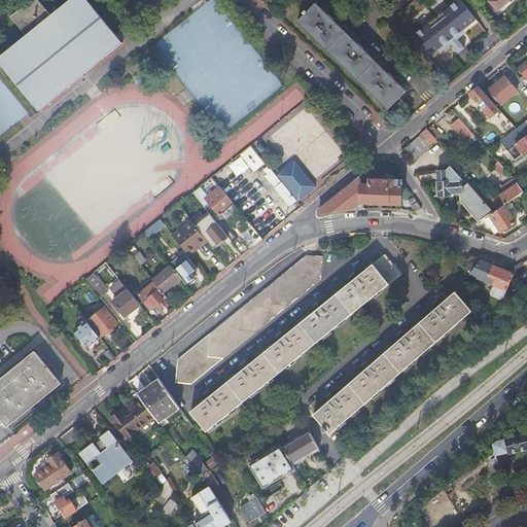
[(113,21),(107,26),(86,0),(68,0),(49,14),(37,0),(32,0),(11,18),(25,34),(0,54),(0,63),(37,110),(120,42),(111,30),(116,25),(113,21)]
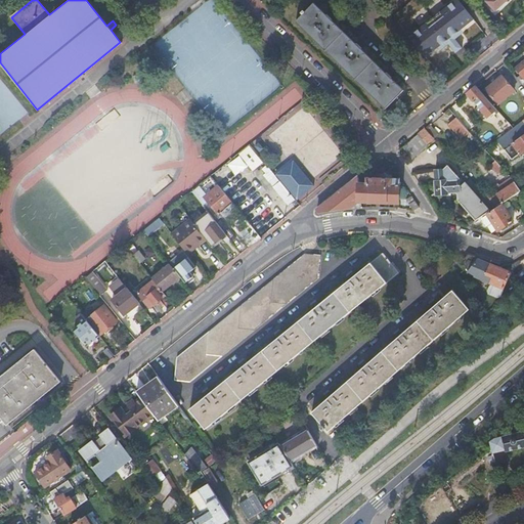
[(416,32),(409,38),(426,58),(438,48),(446,41),(452,36),(461,30),(474,19),(457,0),(455,0),(450,4),(440,12),(426,25),(416,32)]
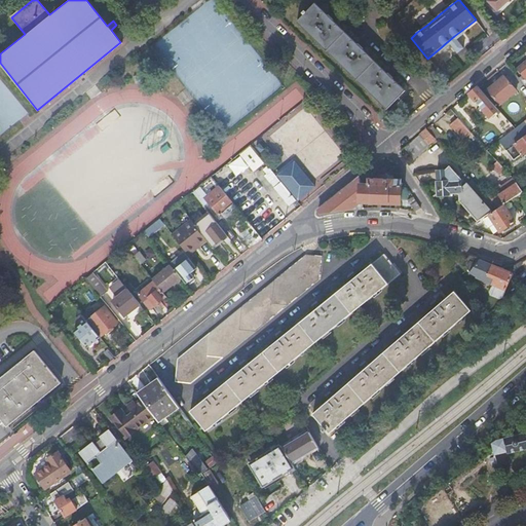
[(489,0),(487,1),(497,11),(510,0),(489,0)]
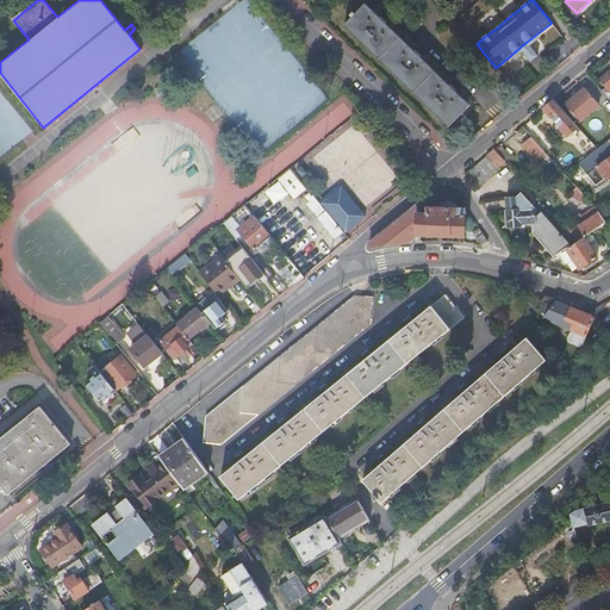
[(511,12),(512,14),(524,5),(522,2),(511,12)]
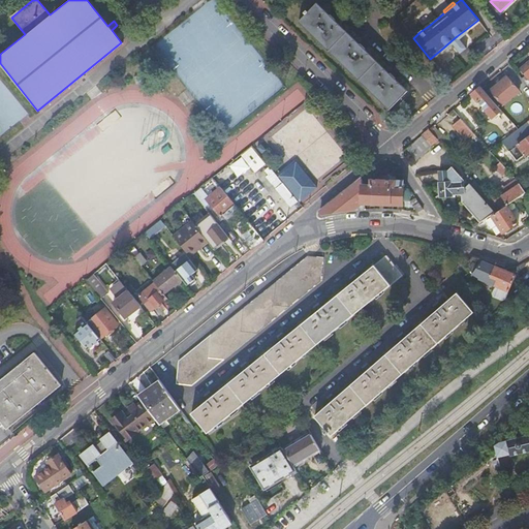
[(304,13),(306,14),(299,23),(389,110),(407,91),(395,79),(397,76),(392,71),(390,73),(365,50),(367,48),(362,42),(360,44),(335,21),(337,19),(332,13),(330,16),(317,3),(308,12),(306,10),(304,13)]
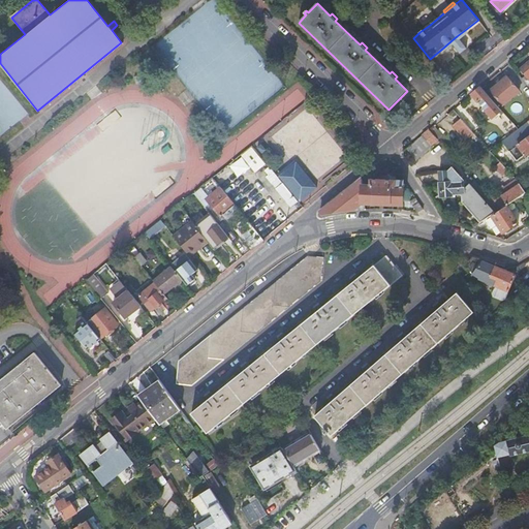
[(418,30),(419,32),(430,25),(429,23),(418,30)]
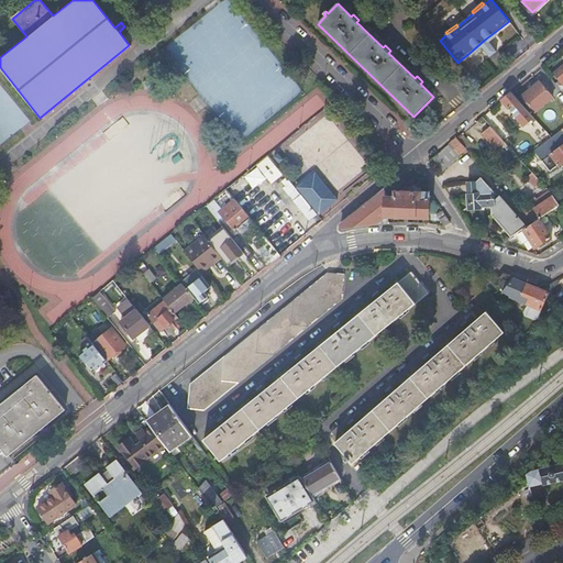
[(479,44),(471,52),(473,55),(482,47),(485,51),(492,45),(488,42),(498,35),(495,32),(486,39),(479,44)]
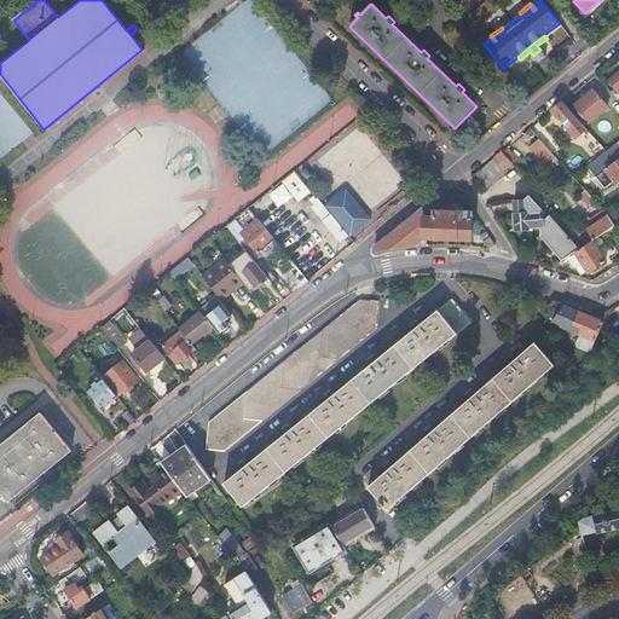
[(541,50),(533,56),(538,63),(545,57),(541,50)]
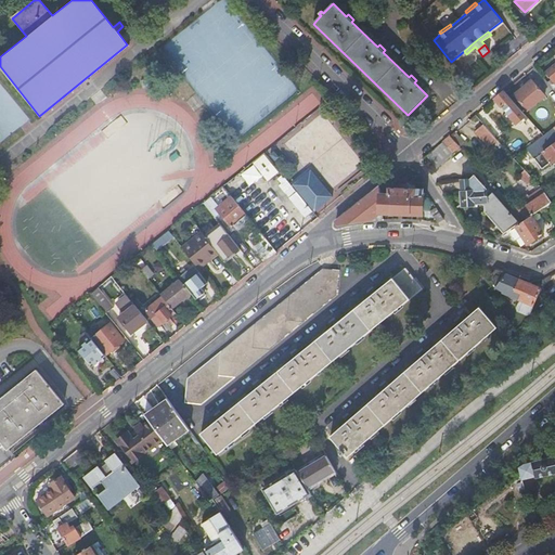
[(554,64),(544,74),(554,86),(554,64)]
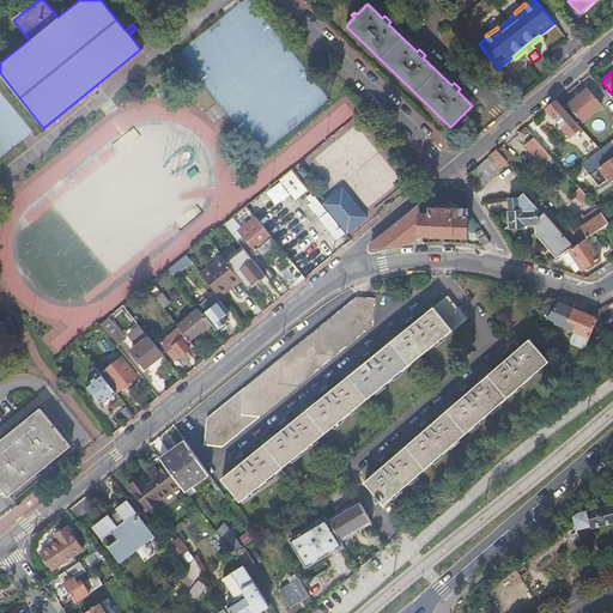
[(0,156),(31,133),(0,90),(0,156)]
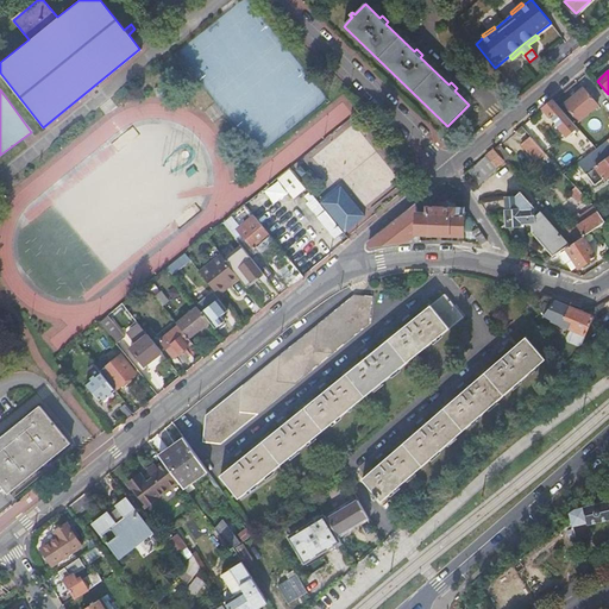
[(564,105),(578,123),(597,106),(583,89),(573,98),(564,105)]
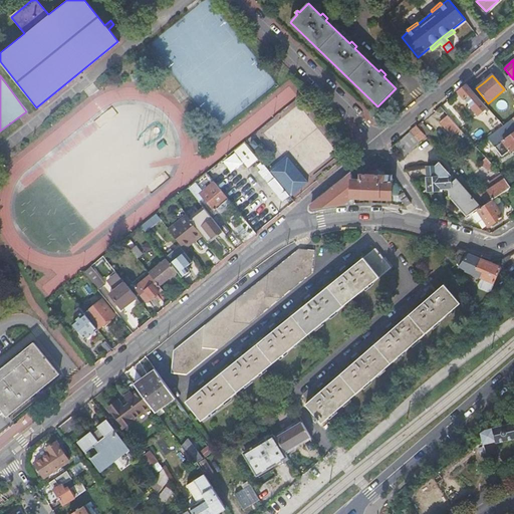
[(487,107),(467,85),(462,88),(458,92),(478,115),(487,107)]
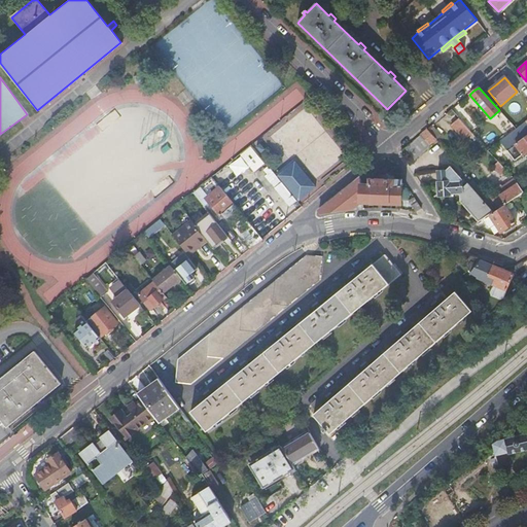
[(472,134),(459,118),(453,124),(466,139),(472,134)]
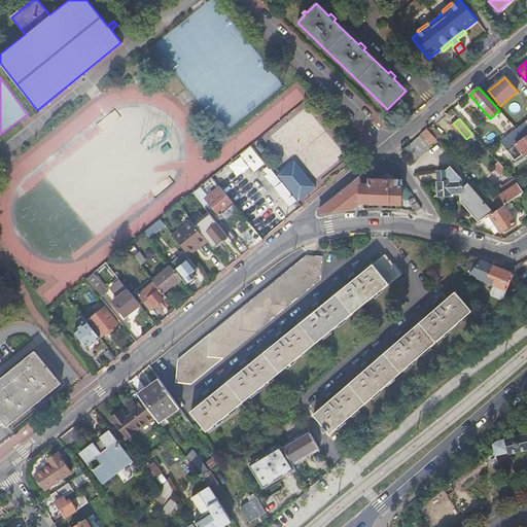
[(508,135),(515,130),(510,124),(503,129),(508,135)]
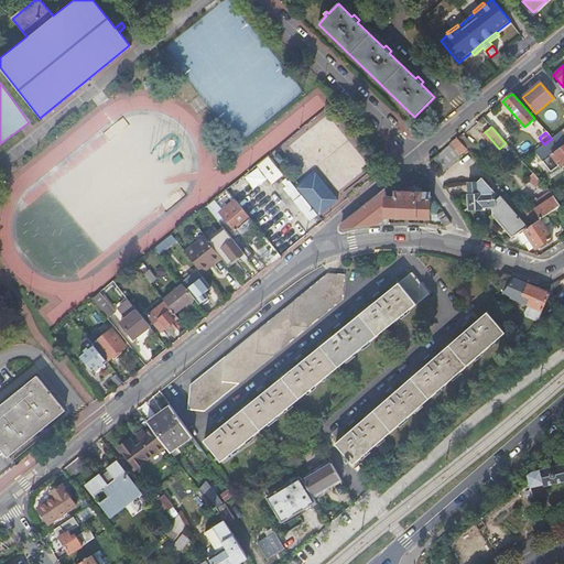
[(466,150),(457,139),(449,145),(451,145),(434,160),(445,171),(461,158),(459,155),(466,150)]
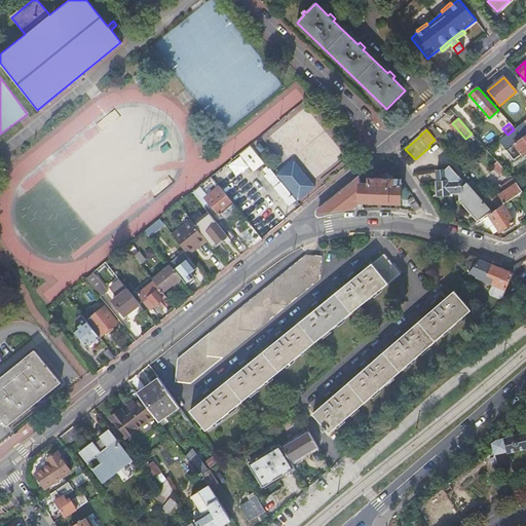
[(525,136),(515,145),(522,155),(525,151),(525,136)]
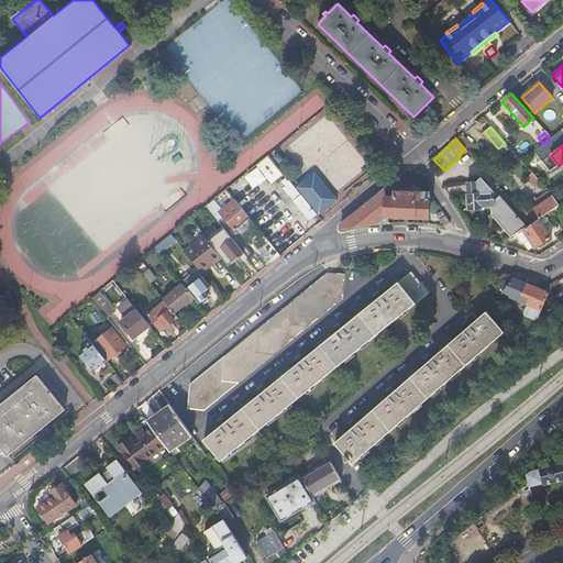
[(272,184),(284,175),(269,156),(244,176),(254,189),(268,178),(272,184)]
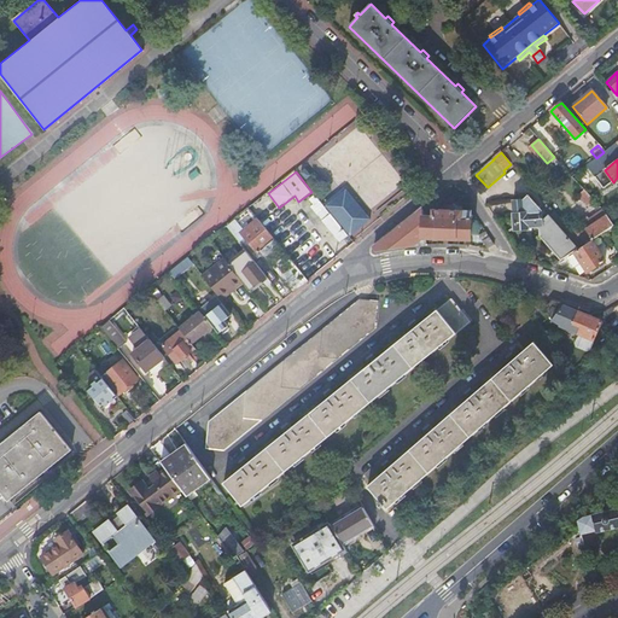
[(594,200),(584,191),(579,196),(588,207),(594,200)]
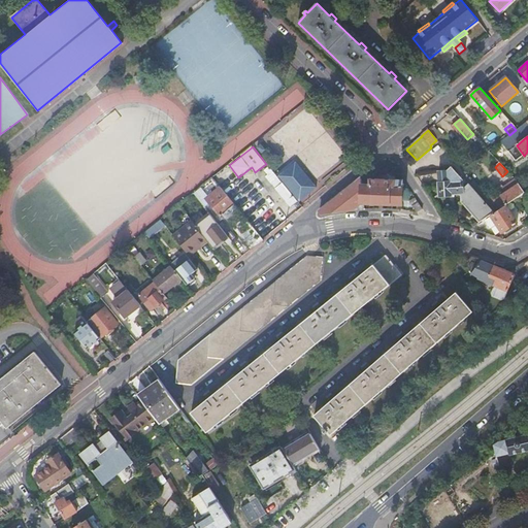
[(272,184),(279,178),(269,166),(263,171),(272,184)]
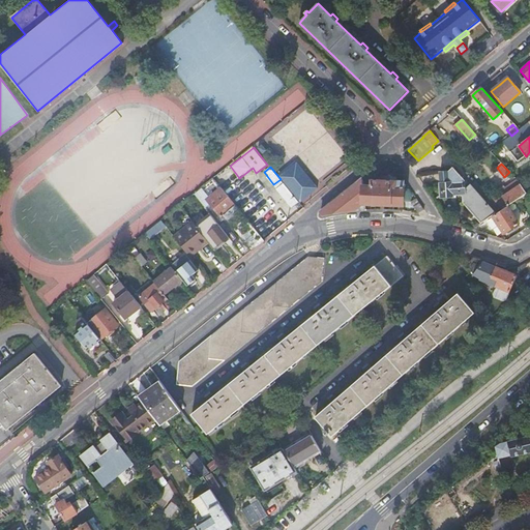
[(480,225),(492,216),(495,215),(457,172),(440,174),(440,184),(439,184),(440,198),(450,197),(450,196),(461,195),(462,203),(471,213),(480,225)]
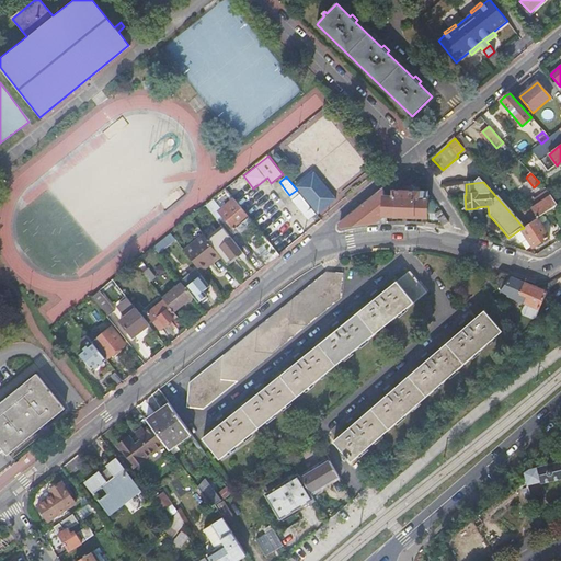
[(385,198),(384,191),(355,214),(340,226),(341,229),(375,224),(384,217),(414,217),(426,218),(427,193),(420,192),(420,185),(412,185),(412,187),(405,187),(405,192),(392,191),(392,198),(385,198)]
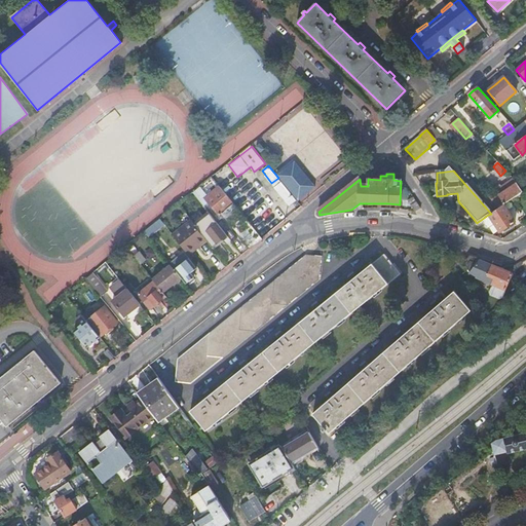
[(225,194),(212,178),(193,192),(201,202),(205,198),(220,216),(232,205),(227,199),(229,198),(225,194)]
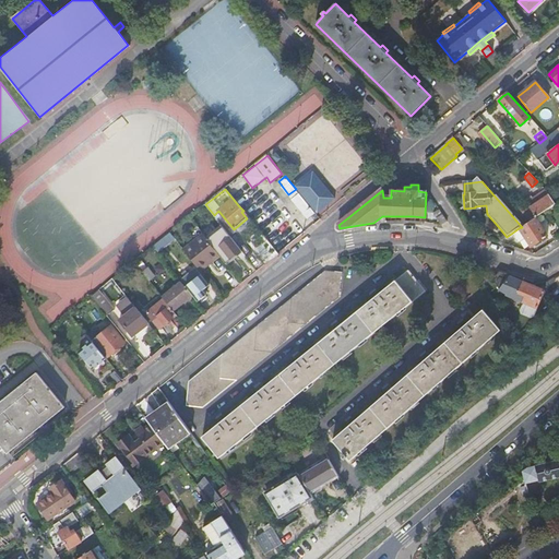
[(308,219),(316,213),(297,191),(294,193),(296,197),(293,199),(308,219)]
